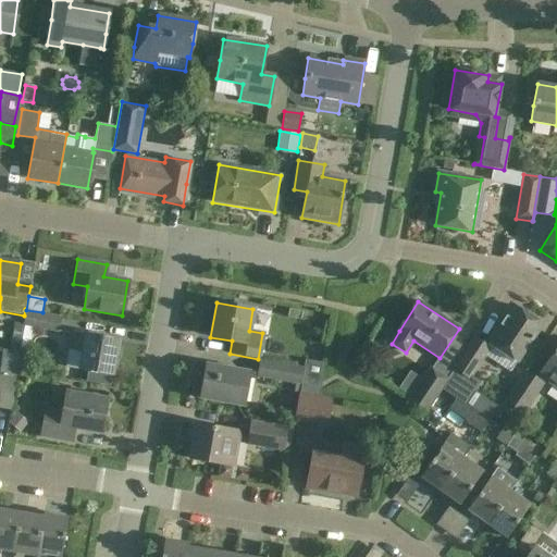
[(541,324),(511,306),(487,342),(517,361),(541,324)]
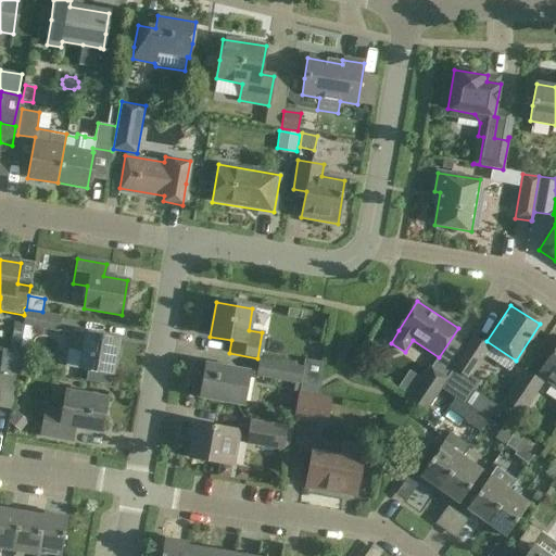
[(23,324),(20,344),(28,345),(33,328),(58,332),(61,315),(42,312),(26,310),(25,308),(24,315),(25,315),(23,324)]
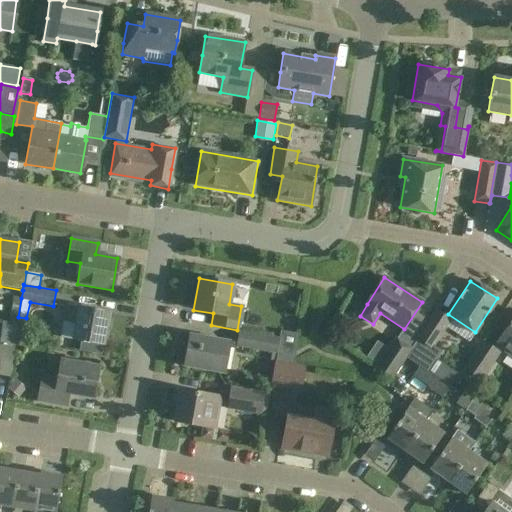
[(13,297),(10,315),(18,317),(21,298),(13,297)]
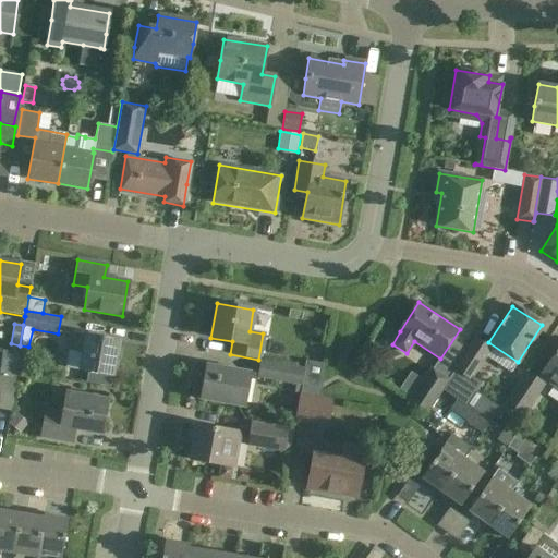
[(72,334),(69,349),(82,351),(79,370),(89,372),(111,375),(118,341),(96,337),(85,335),(85,336),(72,334)]
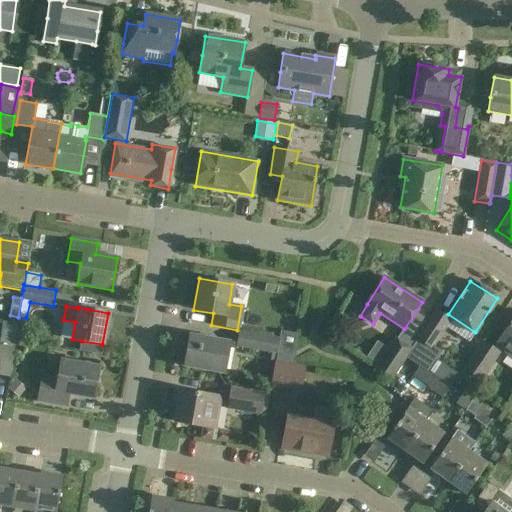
[(419,367),(424,370),(426,372),(441,351),(433,345),(449,320),(435,312),(410,350),(405,357),(419,367)]
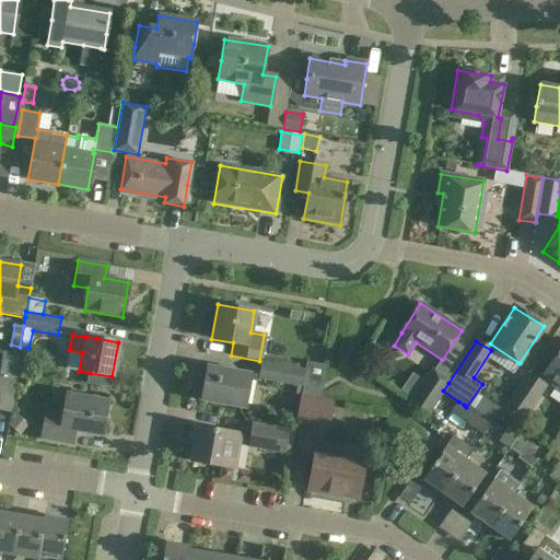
[(559,349),(541,377),(559,388),(559,349)]
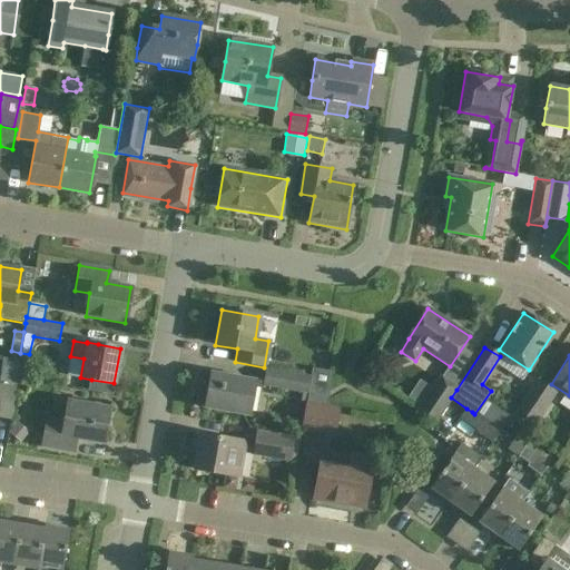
[(307,393),(310,375),(292,372),(267,367),(264,385),(307,393)]
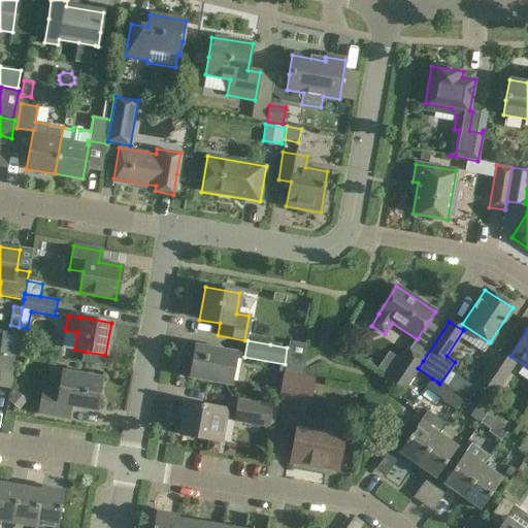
[(236,353),(195,345),(189,377),(231,385),(236,353)]
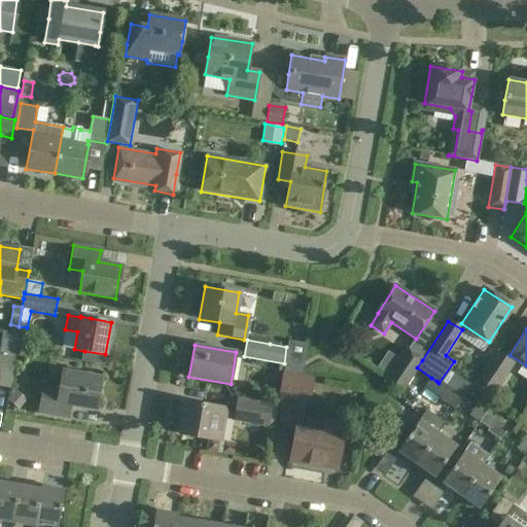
[(417,367),(422,360),(408,350),(388,379),(403,389),(417,367)]
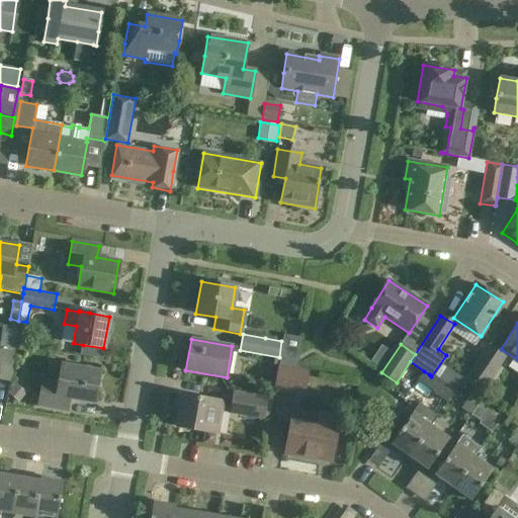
[(503,356),(488,346),(469,373),(486,383),(503,356)]
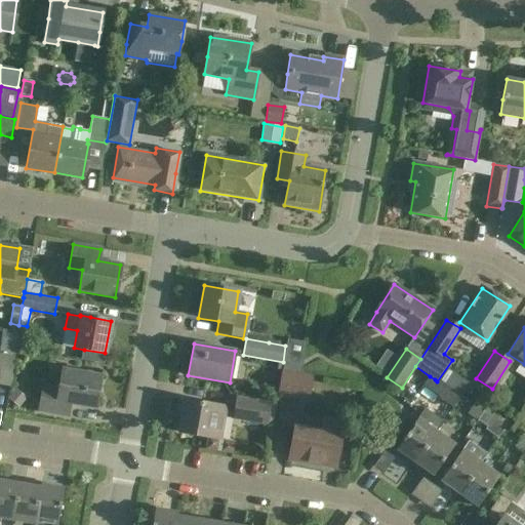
[(0,382),(9,385),(14,357),(0,354),(0,382)]
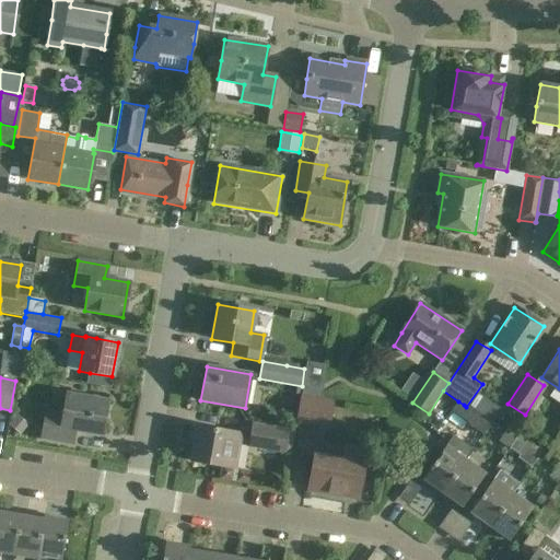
[(302,386),(300,395),(319,398),(323,383),(303,380),(302,386)]
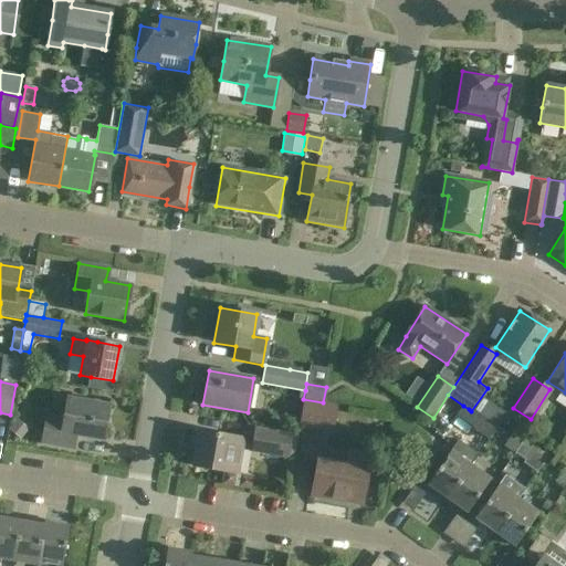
[(109,406),(65,399),(62,419),(46,417),(42,443),(73,449),(75,436),(103,441),(109,406)]
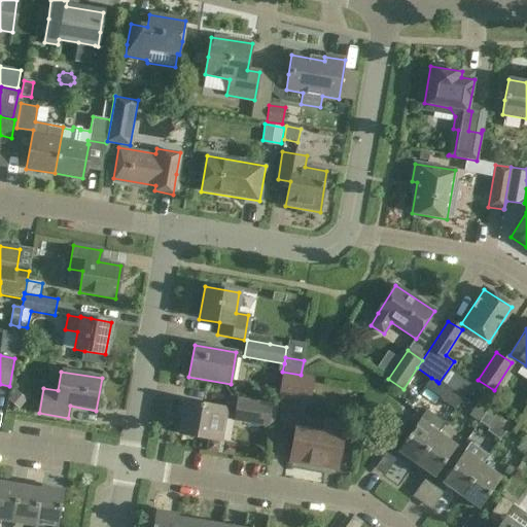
[(309,400),(312,377),(303,376),(283,373),(282,372),(278,395),(309,400)]
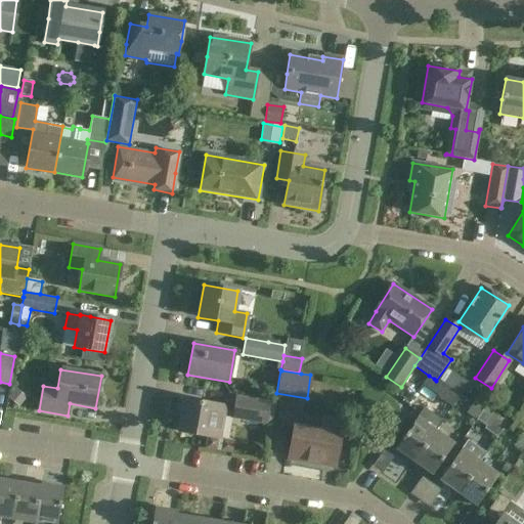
[(429,376),(423,384),(439,395),(445,387),(444,386),(436,381),(434,379),(429,376)]
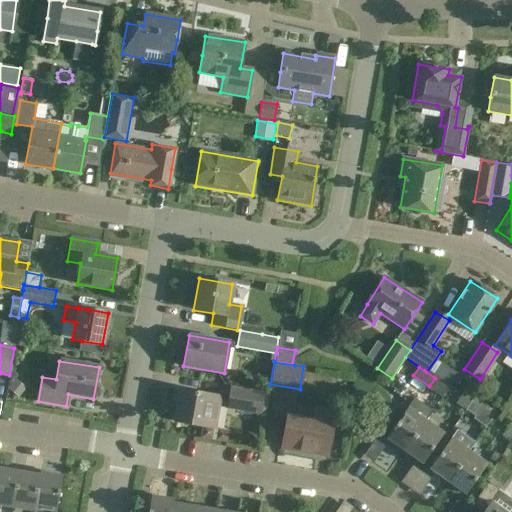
[(14,382),(8,389),(19,397),(24,390),(14,382)]
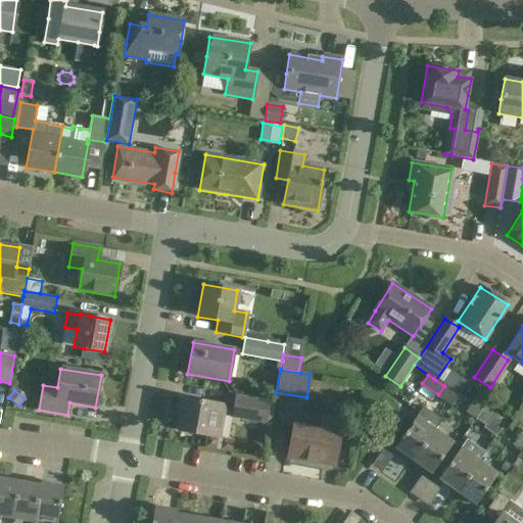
[(274,402),(236,396),(233,416),(271,423),(274,402)]
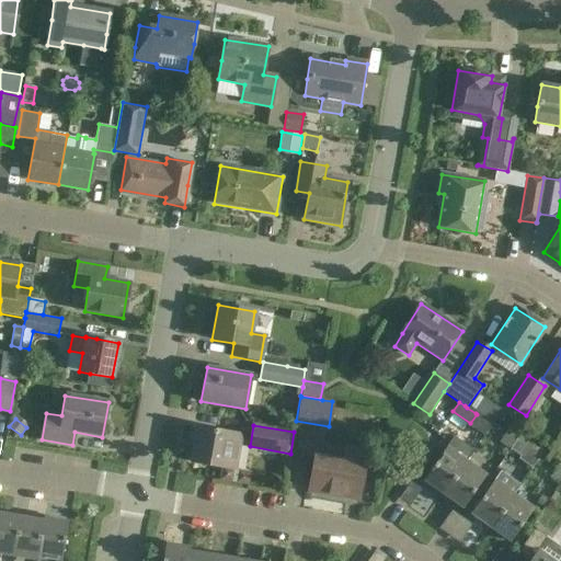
[(240,436),(197,428),(191,462),(221,468),(219,479),(249,484),(250,473),(235,470),(240,436)]
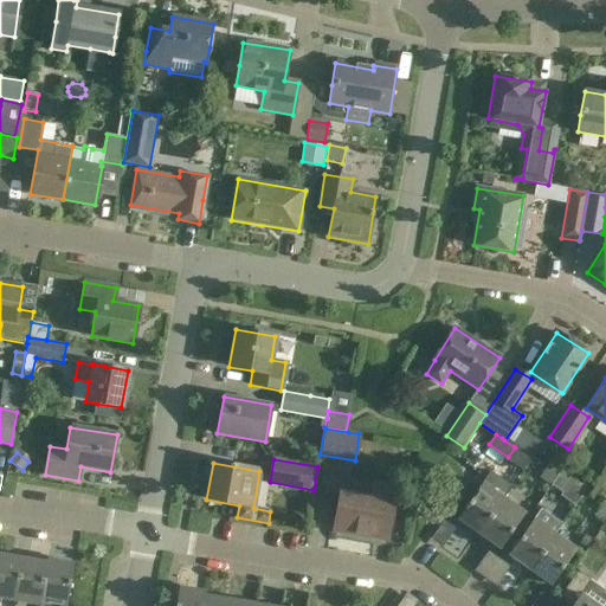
[(552,485),(560,471),(549,464),(540,477),(552,485)]
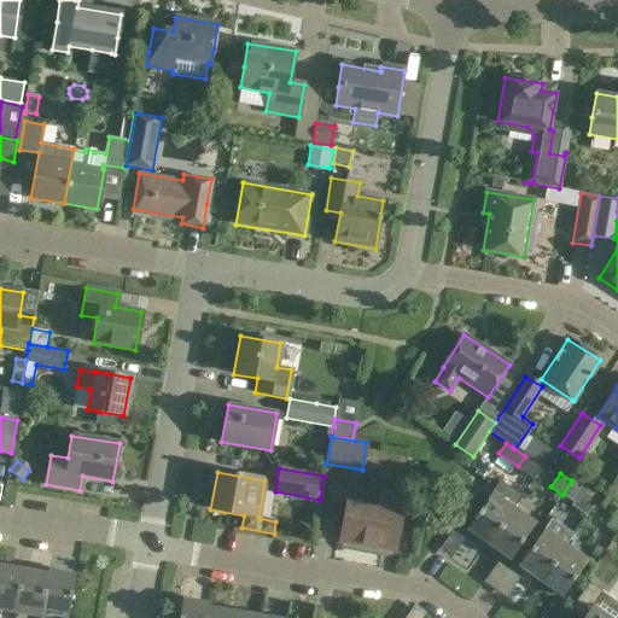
[(598,499),(571,481),(563,495),(573,503),(577,497),(592,507),(598,499)]
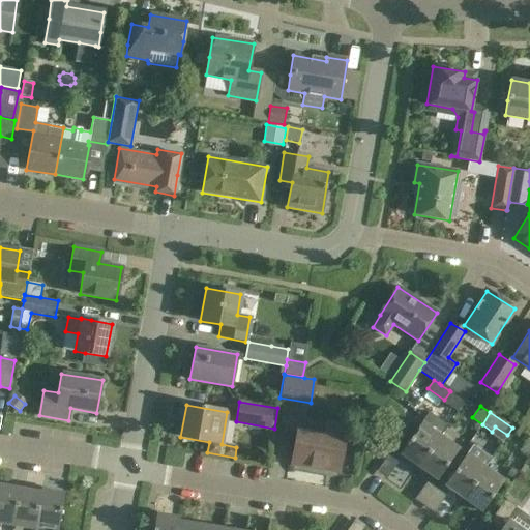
[(347,427),(326,422),(324,435),(297,430),(291,465),(339,473),(347,427)]
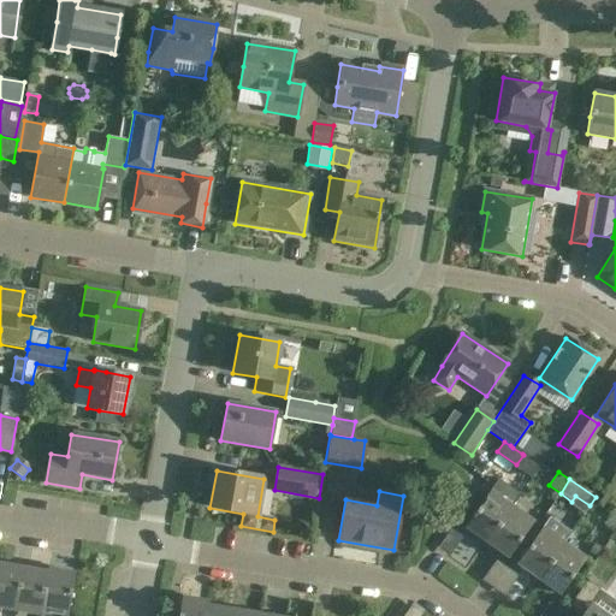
[(465,528),(486,543),(511,507),(490,491),(465,528)]
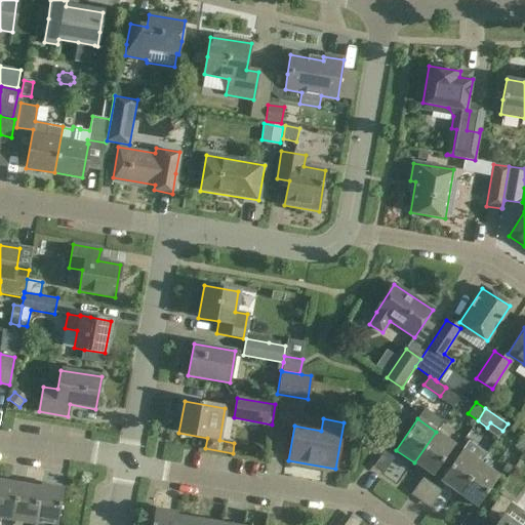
[(454,445),(436,432),(414,462),(433,476),(454,445)]
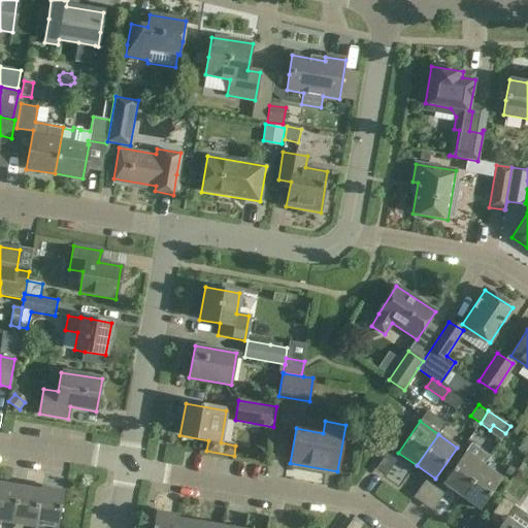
[(527,456),(527,434),(527,435),(518,450),(527,457),(527,456)]
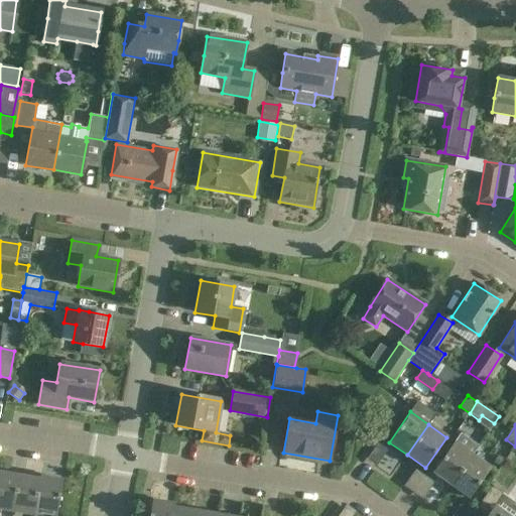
[(432,473),(450,486),(472,456),(479,446),(461,433),(432,473)]
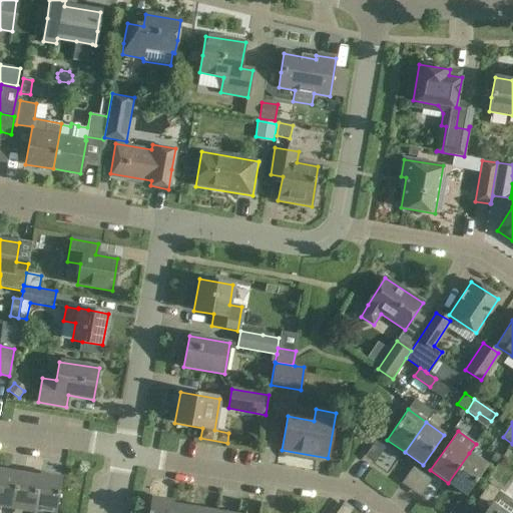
[(488,465),(469,453),(448,483),(466,496),(488,465)]
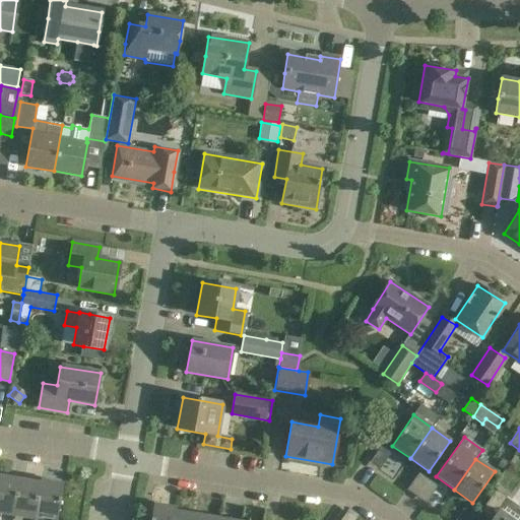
[(503,459),(498,466),(504,471),(509,464),(503,459)]
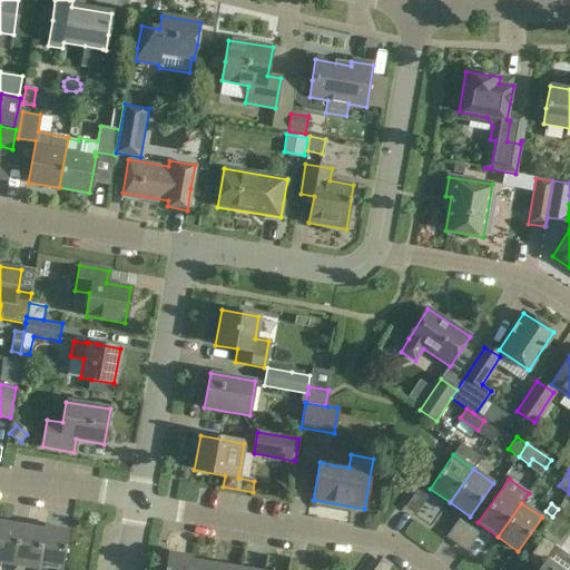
[(464,550),(480,531),(459,514),(443,534),(464,550)]
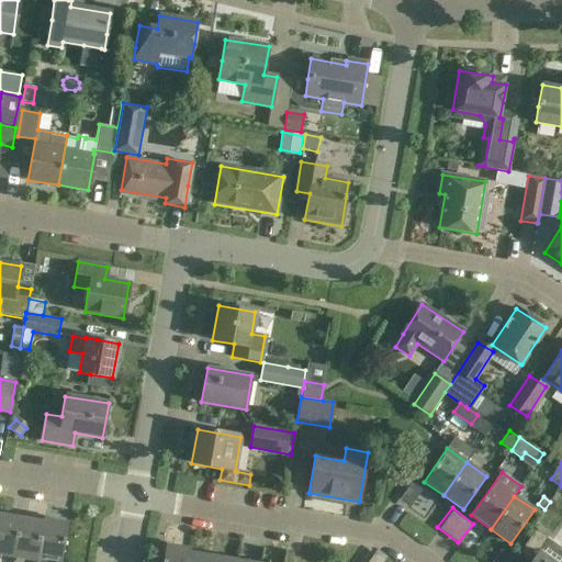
[(0,555),(12,559),(19,518),(0,514),(0,555)]
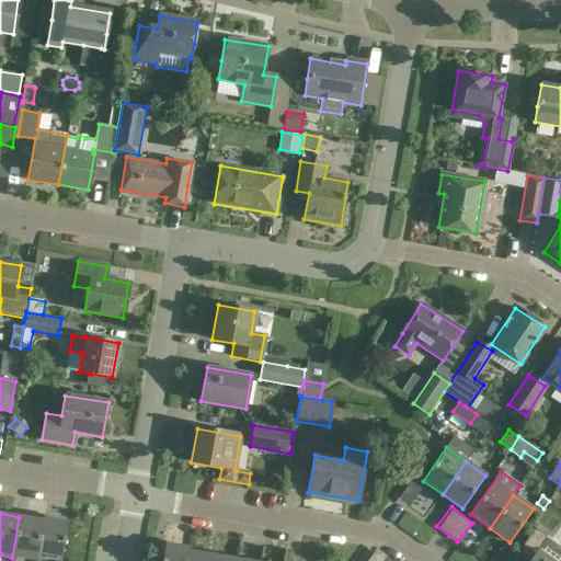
[(19,517),(12,558),(33,560),(37,560),(38,558),(37,558),(43,521),(19,517)]
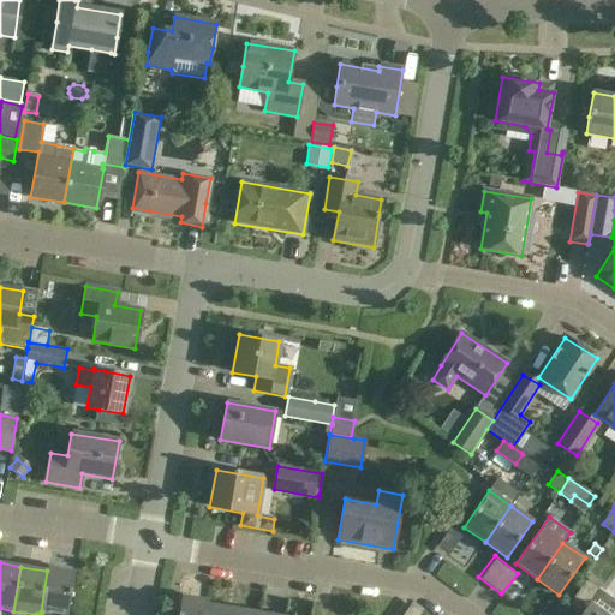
[(41,611),(42,611),(61,614),(66,614),(75,572),(48,567),(47,571),(41,611)]
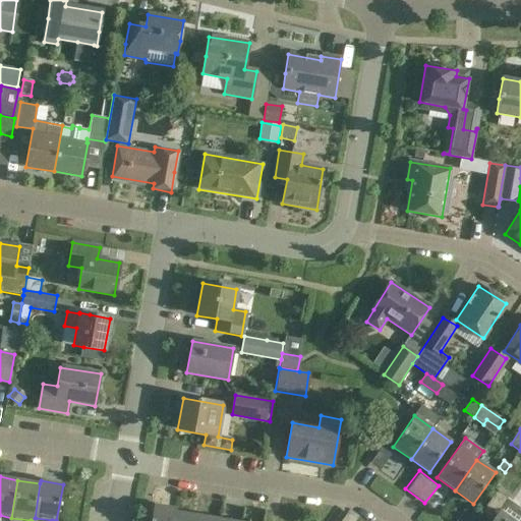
[(491,520),(520,520),(520,509),(517,506),(497,491),(493,497),(481,513),(491,520)]
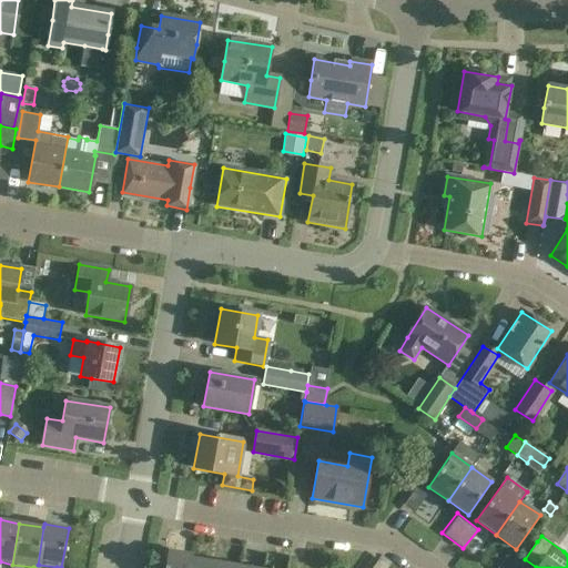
[(164,567),(189,567),(191,558),(192,558),(192,555),(168,551),(164,567)]
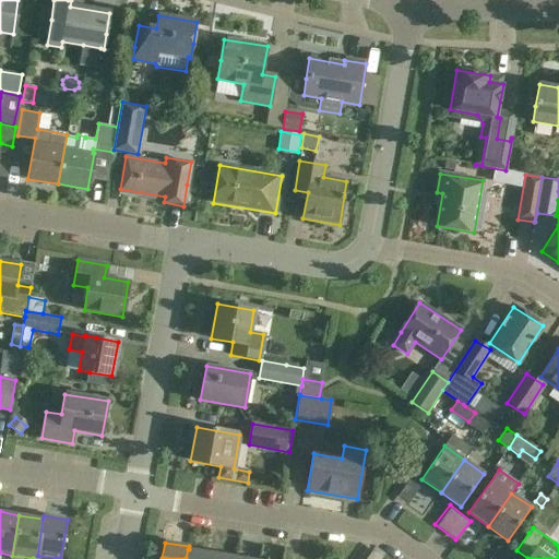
[(209,558),(211,554),(189,549),(188,549),(186,558),(209,558)]
